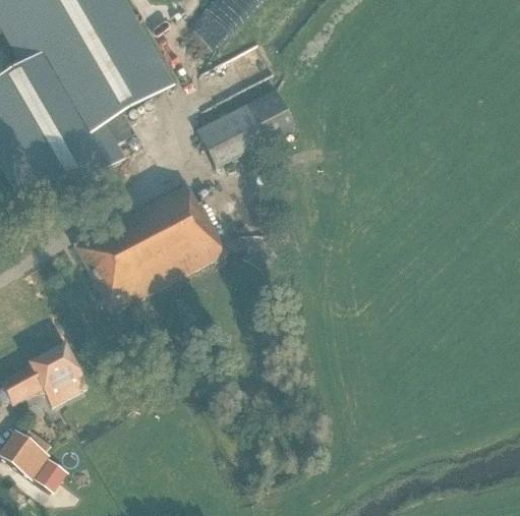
[(125,114),(171,89),(120,0),(0,0),(0,15),(27,63),(0,78),(0,152),(34,210),(121,160),(112,142),(134,130),(125,114)]
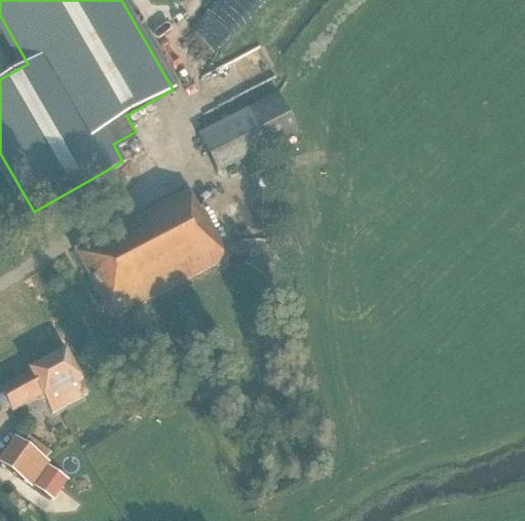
[(259,75),(277,66),(262,36),(244,45),(259,75)]
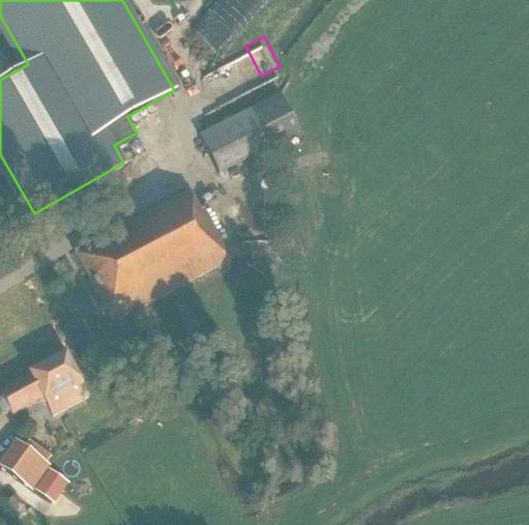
[(280,90),(200,132),(219,170),(299,128),(280,90)]
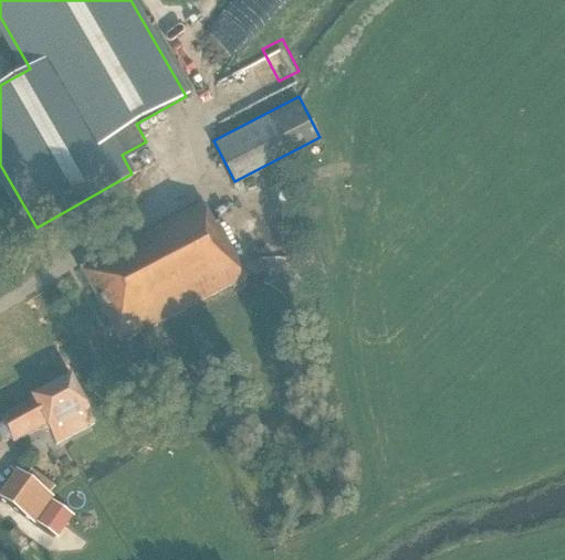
[(213,221),(202,199),(81,264),(121,339),(247,273),(218,219),(213,221)]
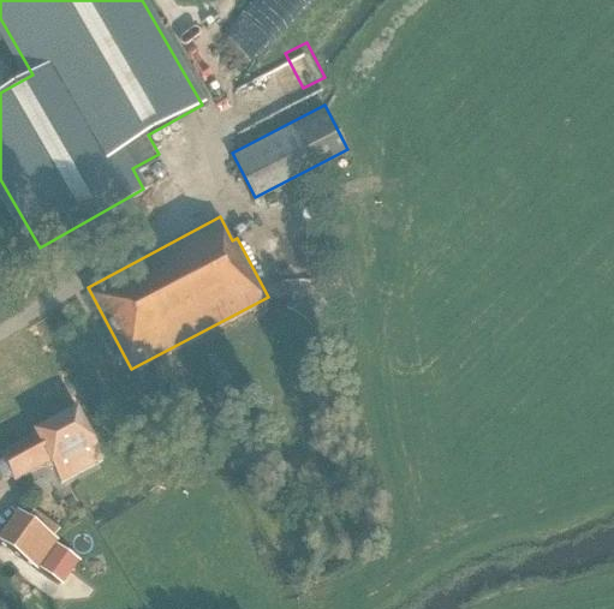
[(16,477),(49,459),(61,479),(103,458),(78,409),(35,431),(37,435),(3,453),(5,457),(0,459),(0,467),(4,473),(9,476),(13,472),(16,477)]
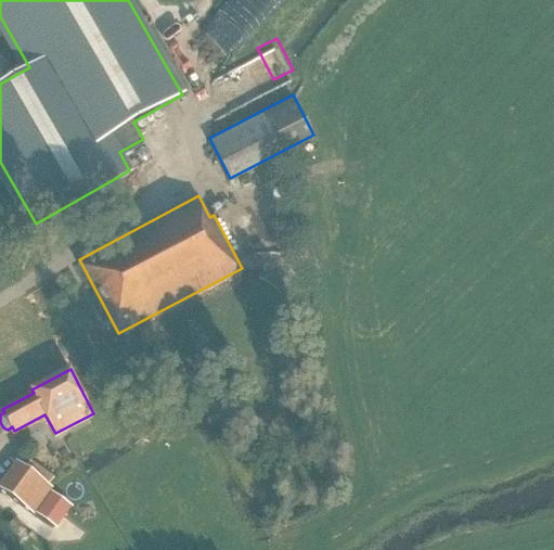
[(54,474),(30,457),(25,465),(15,458),(0,478),(0,487),(34,511),(46,494),(52,485),(48,482),(54,474)]
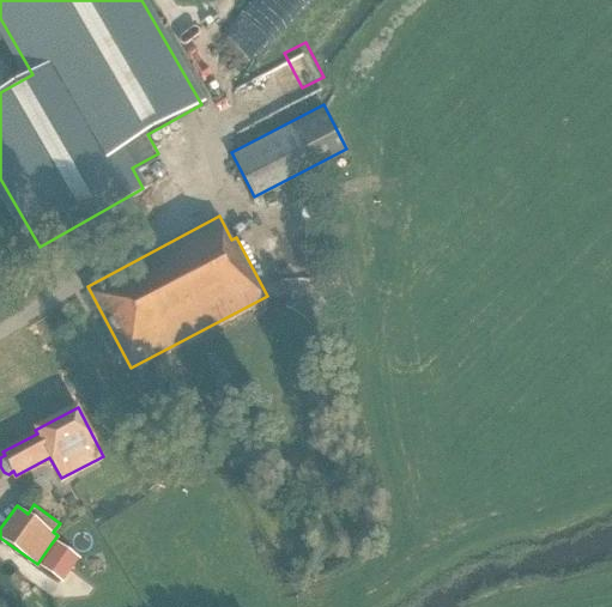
[(50,545),(37,564),(50,572),(60,558),(62,559),(73,544),(59,534),(58,535),(50,545)]
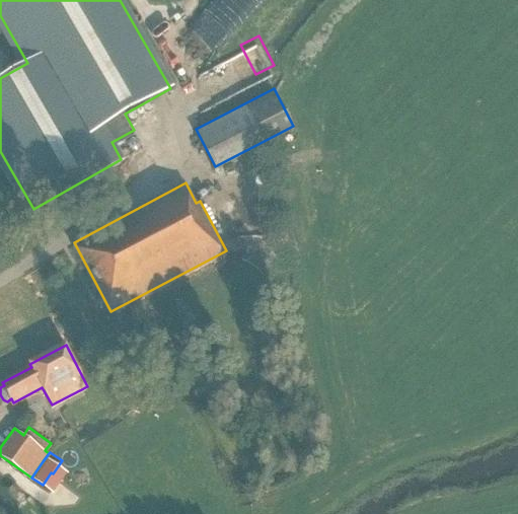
[(15,494),(21,489),(15,482),(10,487),(15,494)]
